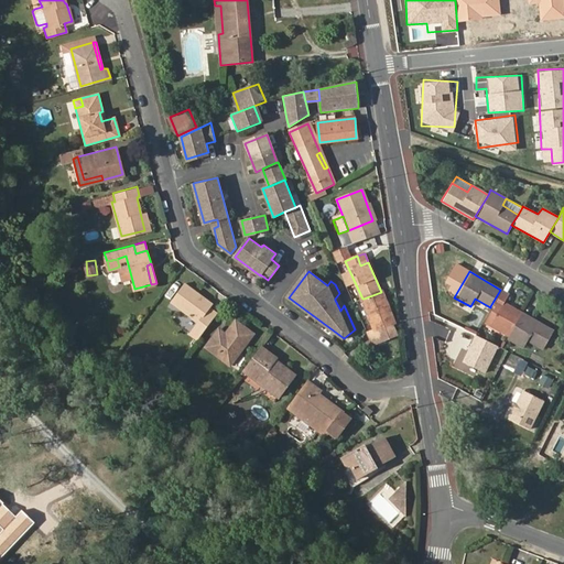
[(197,322),(190,333),(197,339),(212,321),(204,315),(208,308),(212,303),(184,282),(169,301),(197,322)]
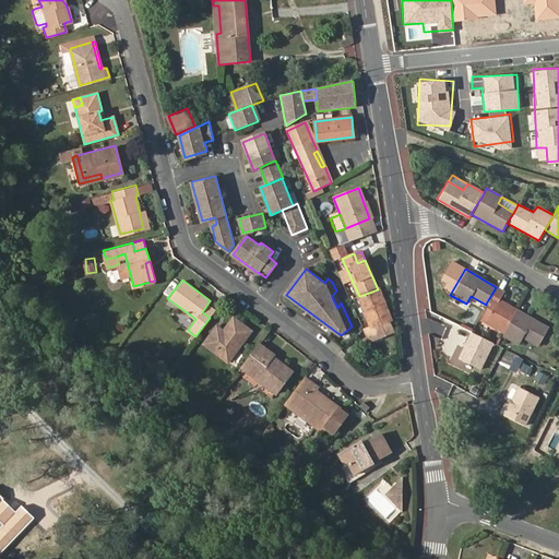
[(486,322),(503,333),(516,310),(499,300),(503,292),(496,287),(486,304),(494,308),(486,322)]
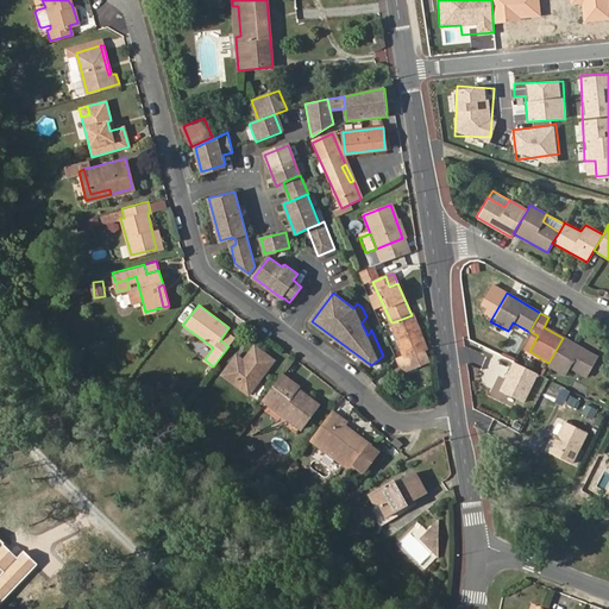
[(418,327),(413,314),(412,315),(393,322),(407,357),(427,349),(420,332),(418,327)]
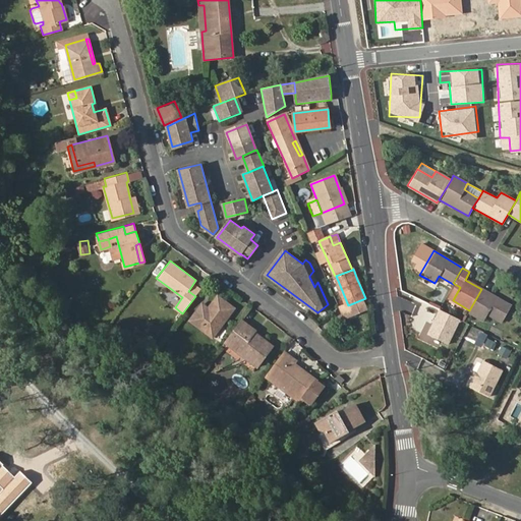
[(317,282),(313,271),(309,276),(309,277),(314,287),(317,282)]
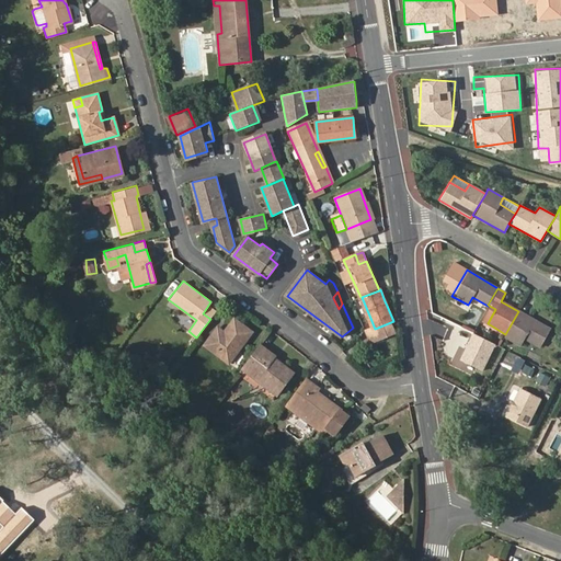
[(210,319),(215,312),(207,307),(203,313),(210,319)]
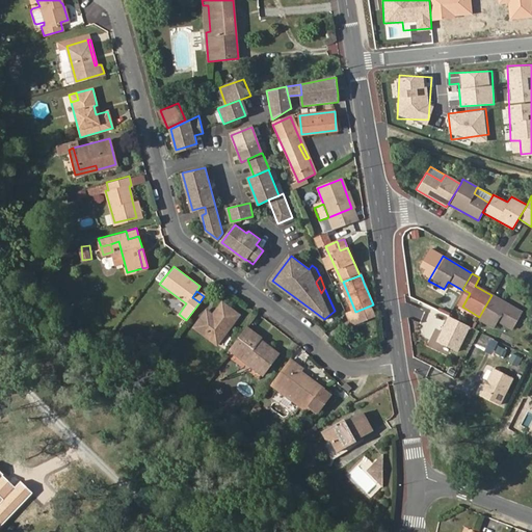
[(511,329),(522,313),(491,295),(479,317),(478,319),(493,328),(497,321),(511,329)]
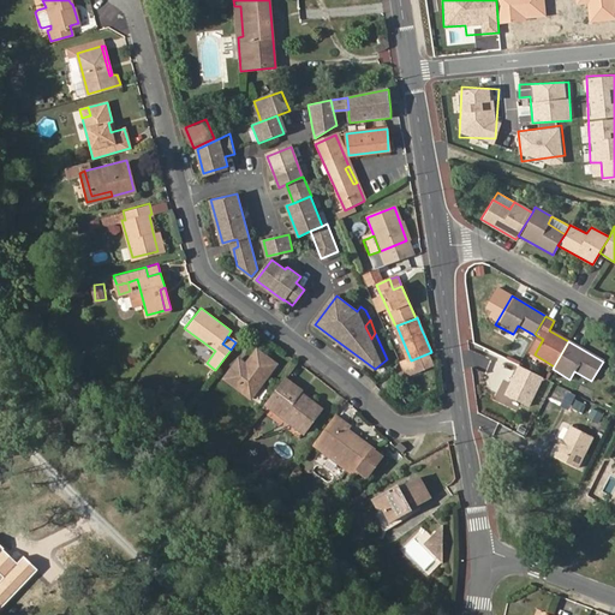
[(234,362),(222,377),(250,398),(275,364),(256,350),(245,364),(243,368),(234,362)]
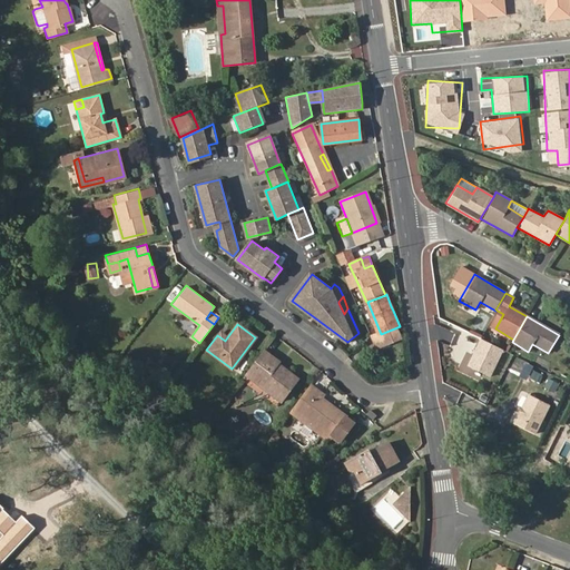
[(376,350),(370,341),(354,354),(362,363),(376,350)]
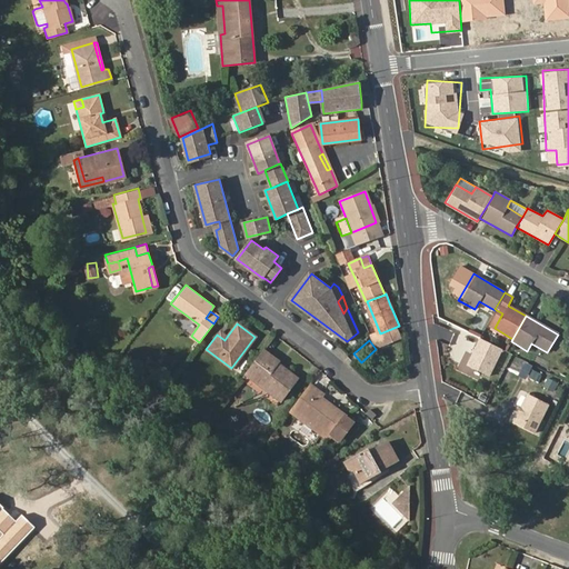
[(473,367),(482,366),(480,352),(472,353),(470,342),(447,345),(451,375),(461,373),(475,371),(473,367)]
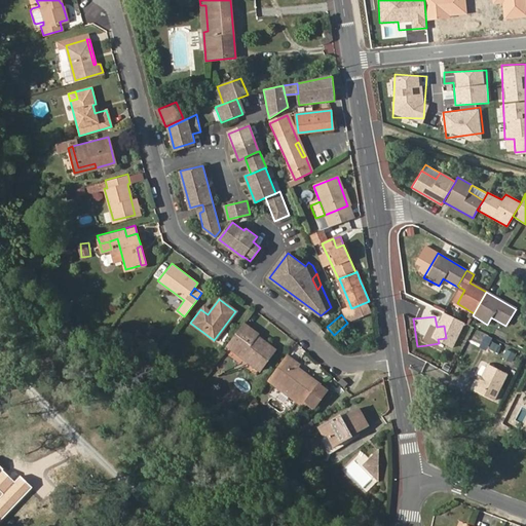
[(412,347),(417,346),(413,318),(408,320),(412,347)]
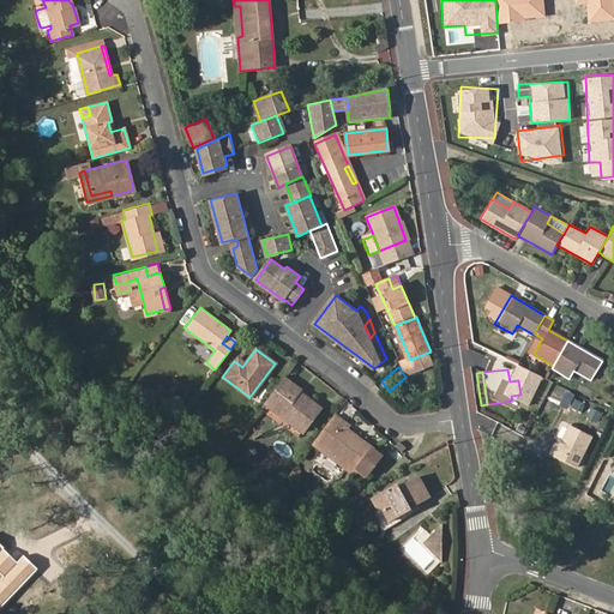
[(299,391),(300,389),(284,377),(277,385),(286,392),(289,389),(295,395),(299,391)]
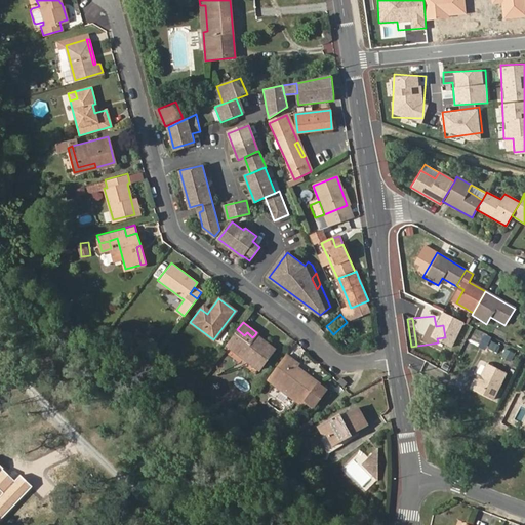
[(465,335),(462,334),(468,326),(462,323),(455,335),(462,338),(465,335)]
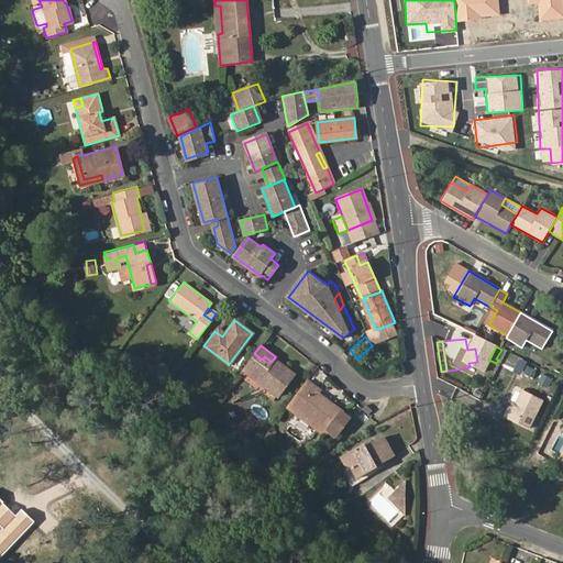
[(498,360),(500,361),(505,351),(501,350),(496,359),(498,360)]
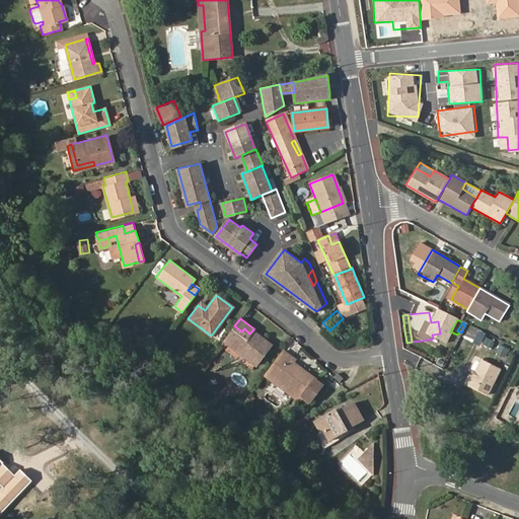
[(461,332),(472,339),(476,329),(465,323),(461,332)]
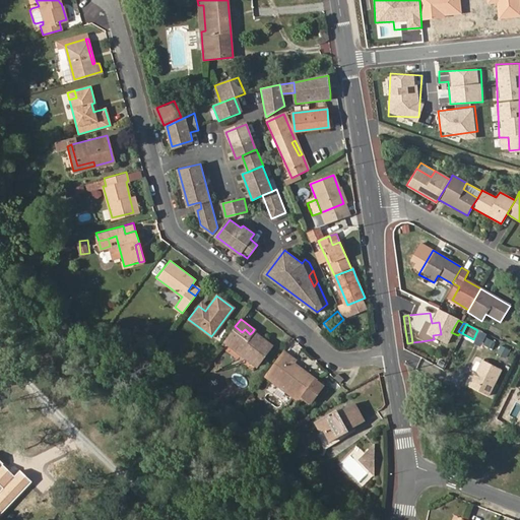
[(242,332),(235,326),(223,341),(257,366),(271,345),(253,331),(250,334),(245,329),(242,332)]
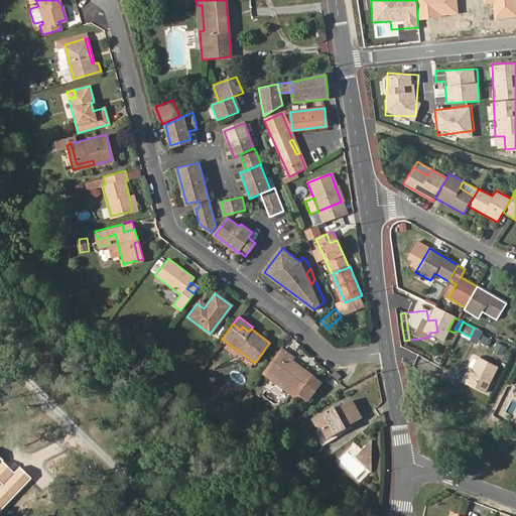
[(500,347),(503,342),(474,328),(470,337),(475,340),(478,336),(500,347)]
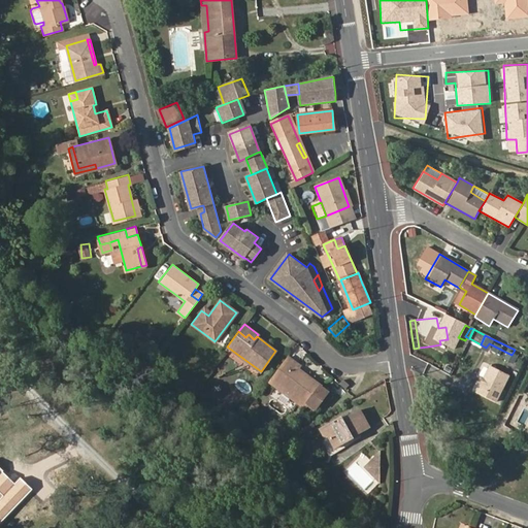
[(442,356),(432,357),(433,365),(443,364),(442,356)]
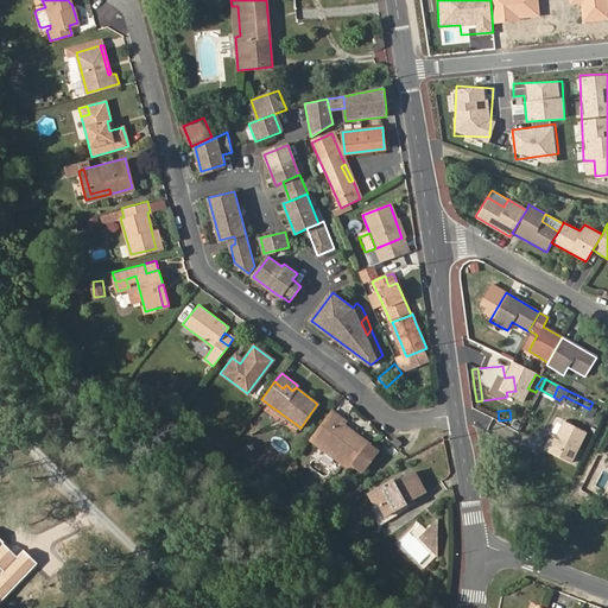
[(342,424),(344,420),(331,411),(314,435),(354,466),(369,444),(342,424)]
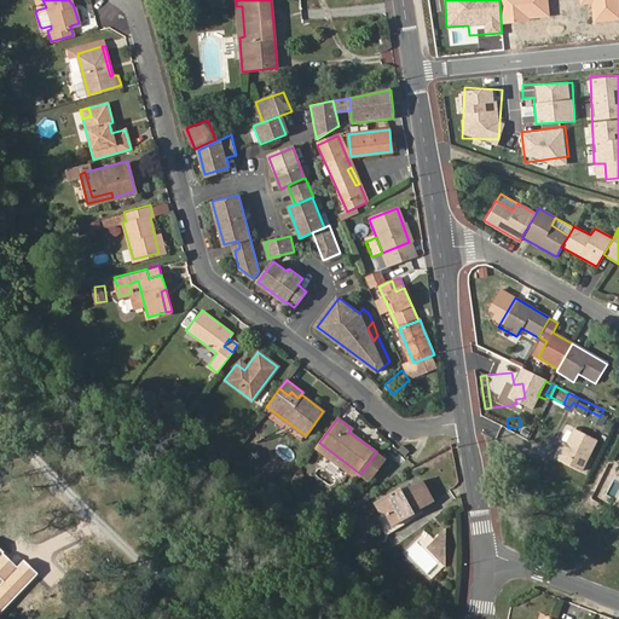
[(594,440),(572,429),(556,461),(578,473),(594,440)]
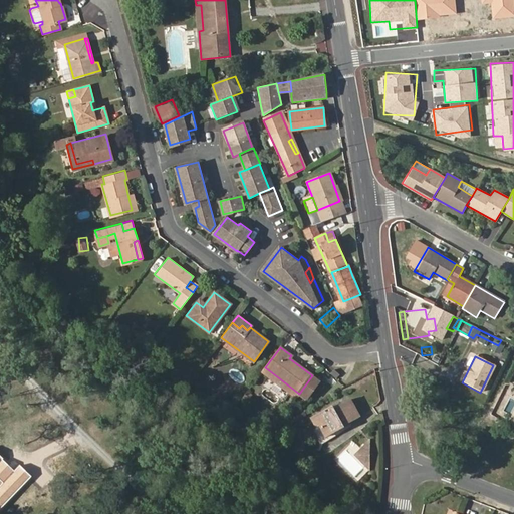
[(296,398),(299,394),(265,367),(262,371),(296,398)]
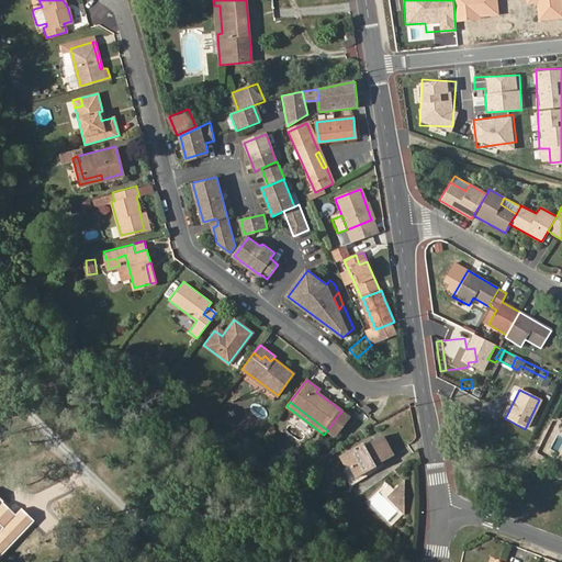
[(369,412),(372,408),(367,402),(362,406),(369,412)]
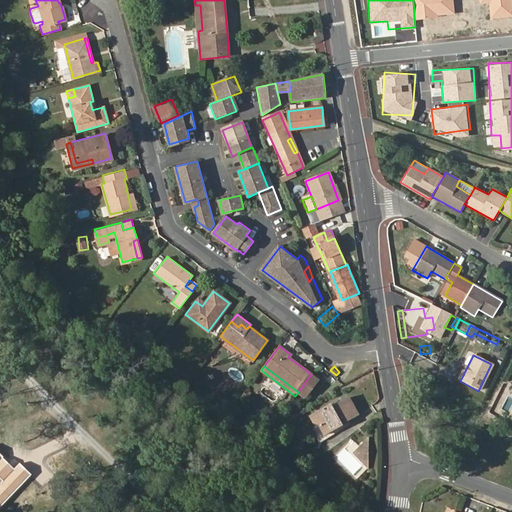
[(315,424),(318,423),(325,436),(343,426),(342,424),(359,415),(349,397),(332,406),(330,404),(310,415),(315,424)]
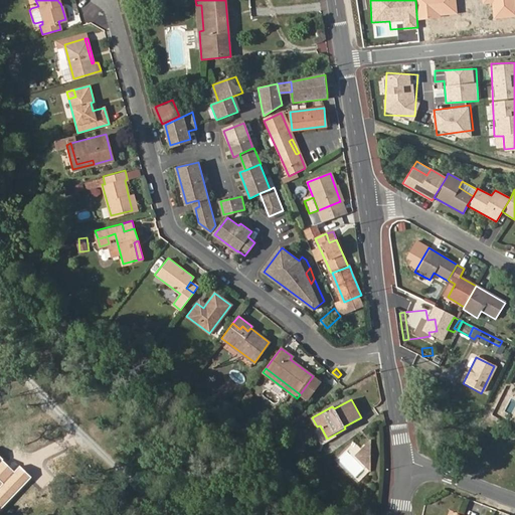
[(368,442),(354,455),(368,471),(368,442)]
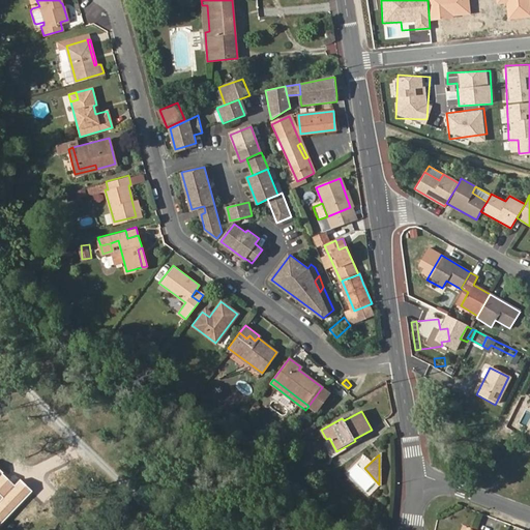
[(0,523),(32,490),(20,478),(15,483),(0,469),(0,523)]
